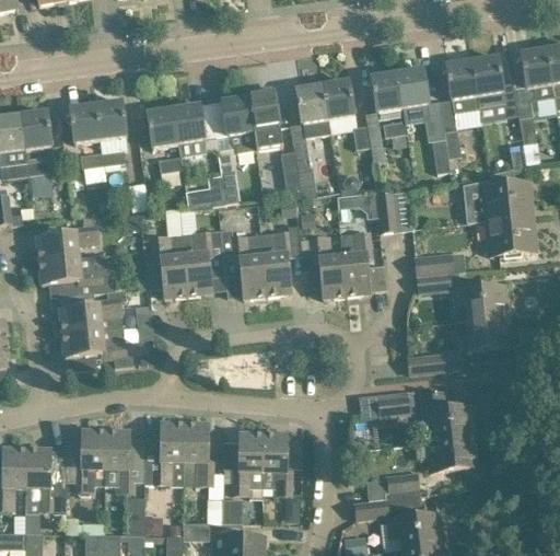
[(0,0),(0,14),(18,11),(15,0),(0,0)]
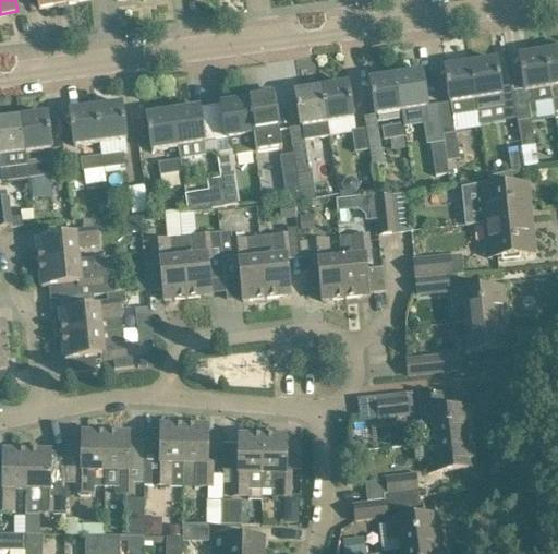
[(554,110),(557,109),(557,47),(544,50),(554,110)]
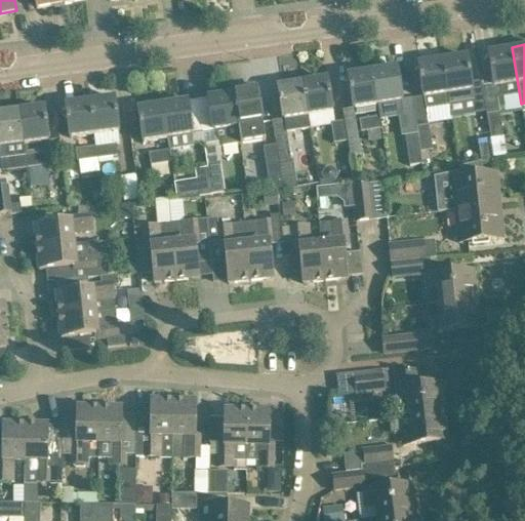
[(494,155),(502,154),(507,154),(499,111),(522,107),(521,104),(512,47),(487,51),(492,84),(482,85),(491,136),(494,155)]
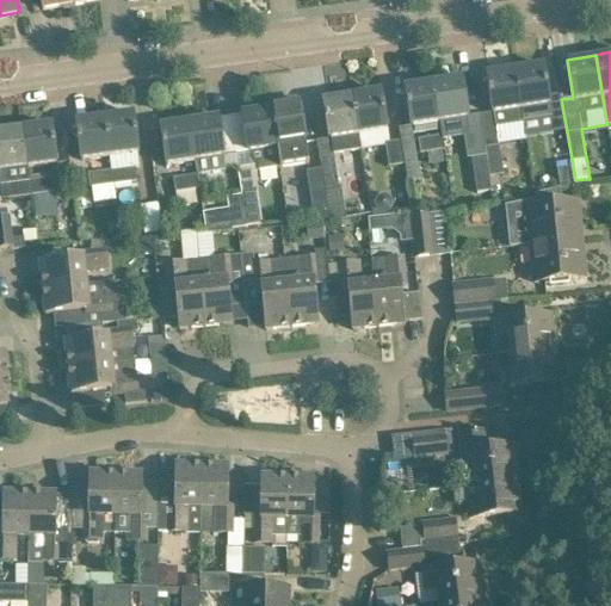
[(514,67),(520,106),(548,101),(549,101),(543,63),(514,67)]
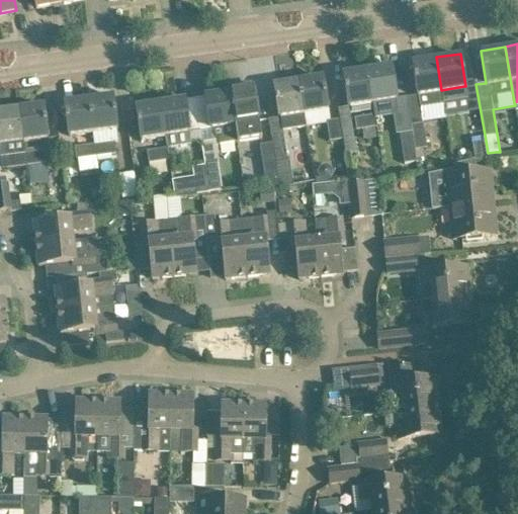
[(441,90),(436,57),(412,61),(417,94),(407,95),(417,159),(425,157),(424,147),(427,147),(421,105),(443,102),(441,90)]
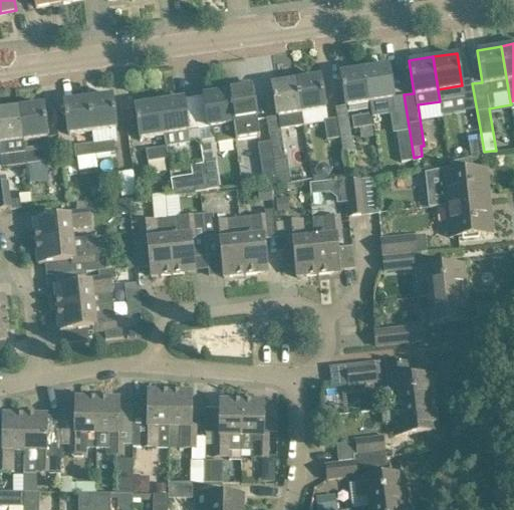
[(369,100),(392,96),(394,96),(389,63),(364,67),(369,100)]
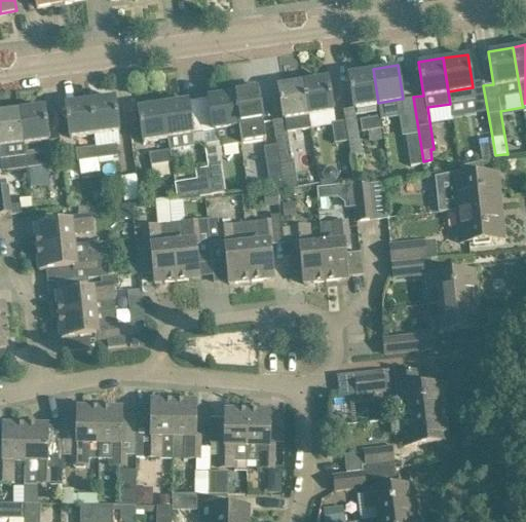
[(353,107),(378,103),(373,69),(347,73),(353,107)]
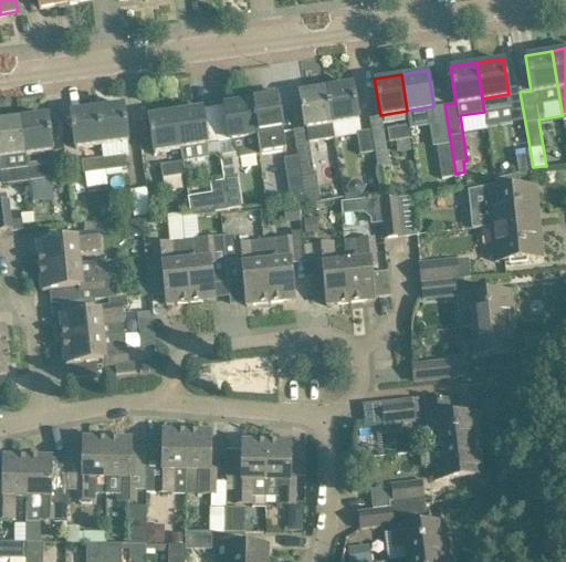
[(353,83),(326,86),(334,136),(335,136),(333,122),(358,117),(356,104),(353,83)]
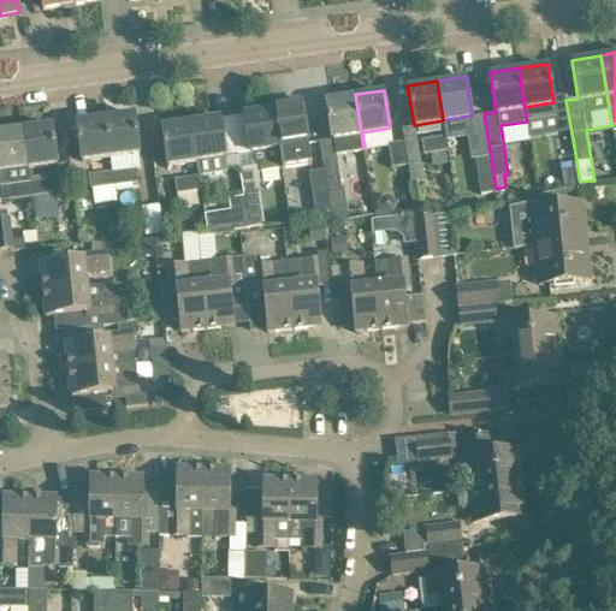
[(355,94),(325,99),(331,137),(333,154),(337,153),(363,148),(355,94)]
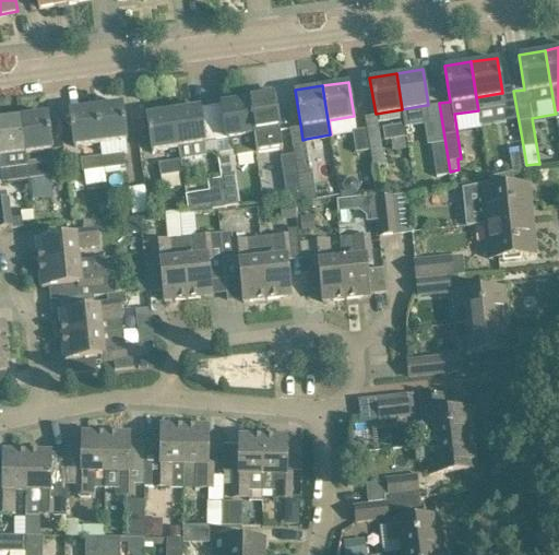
[(274,93),(263,95),(262,89),(249,91),(250,97),(248,97),(257,152),(283,148),(274,93)]
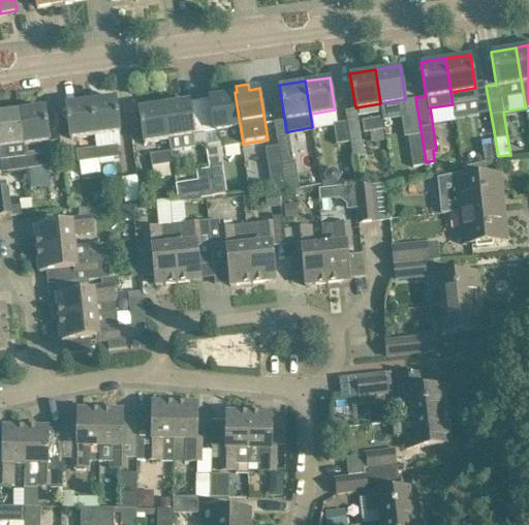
[(243,144),(235,92),(209,96),(214,128),(215,128),(216,135),(222,142),(222,147),(243,144)]
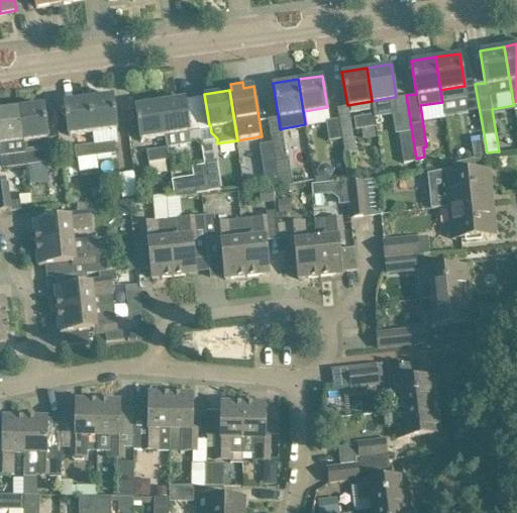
[(95,141),(96,154),(116,151),(114,140),(119,139),(113,94),(88,97),(93,130),(95,141)]
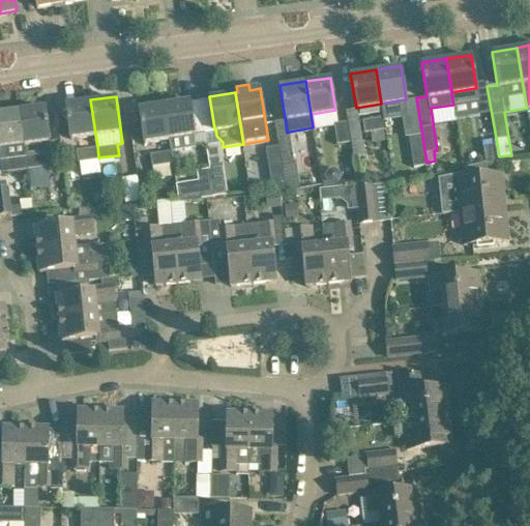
[(414,165),(427,163),(416,97),(406,99),(404,99),(408,128),(414,165)]
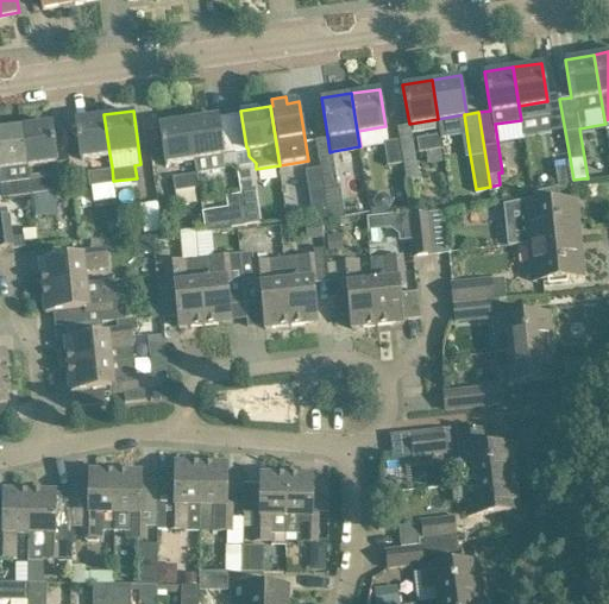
[(80,157),(110,153),(104,114),(75,119),(80,157)]
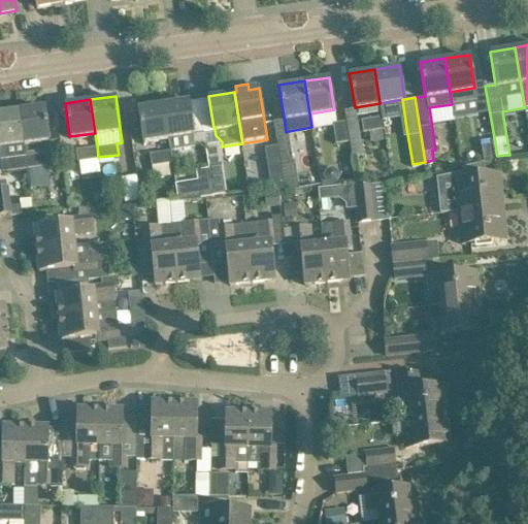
[(195,145),(193,133),(188,99),(163,103),(168,137),(169,137),(170,150),(195,145)]
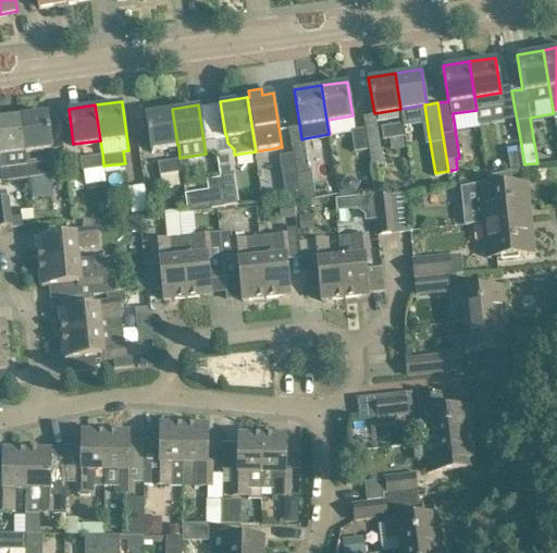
[(151,149),(177,145),(172,109),(145,113),(151,149)]
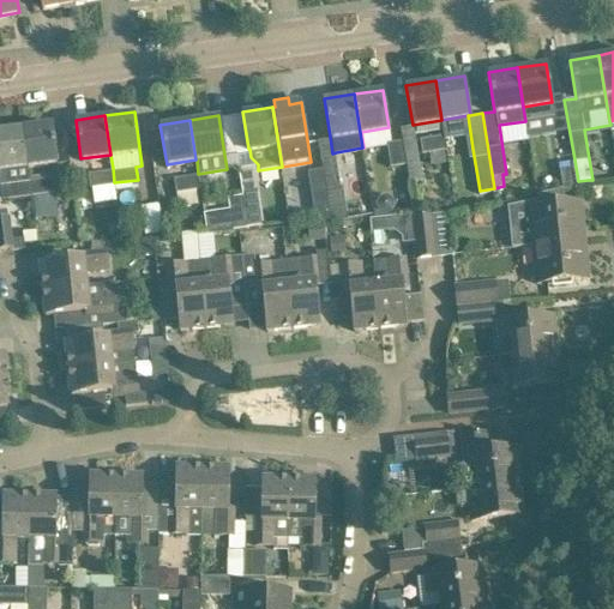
[(26,166),(58,162),(52,122),(23,126),(26,166)]
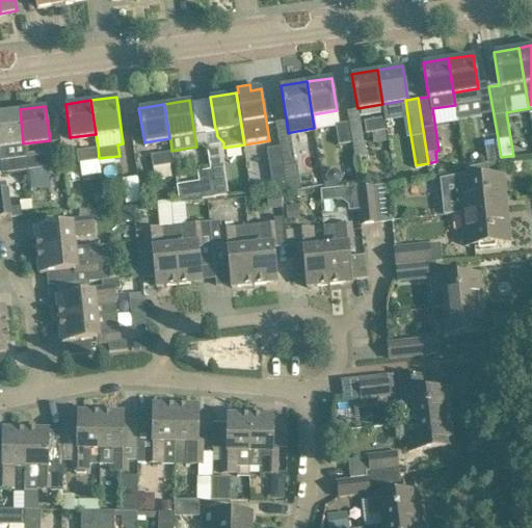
[(27,167),(24,152),(23,143),(20,109),(0,111),(0,158),(0,159),(5,158),(7,170),(27,167)]
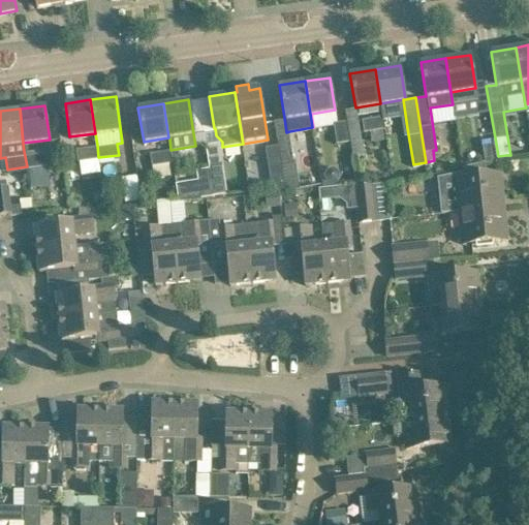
[(384,139),(383,128),(385,127),(383,115),(363,119),(364,131),(370,130),(372,140),(384,139)]
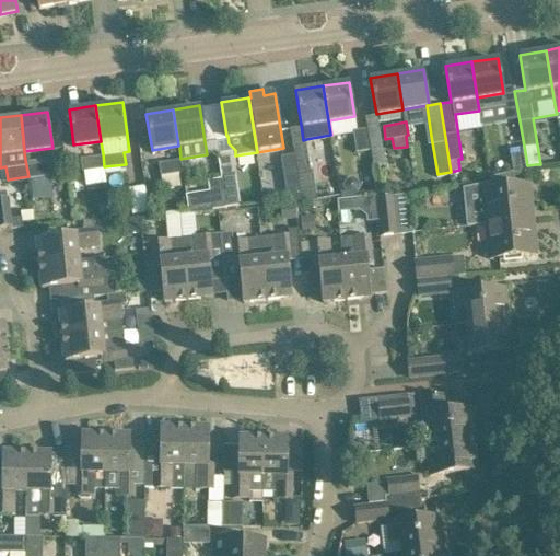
[(371,164),(365,127),(353,129),(357,151),(363,150),(365,165),(371,164)]
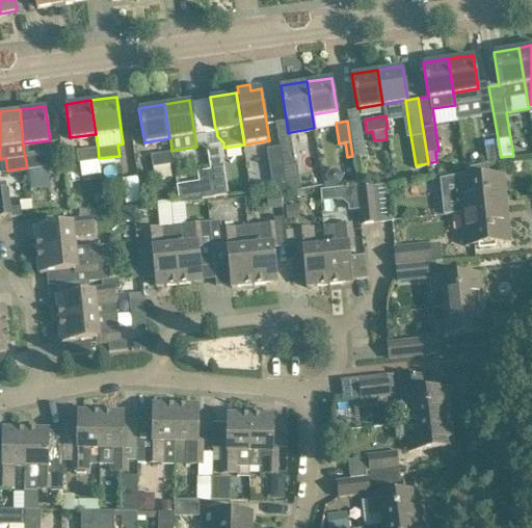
[(498,138),(484,140),(487,160),(488,159),(501,157),(498,138)]
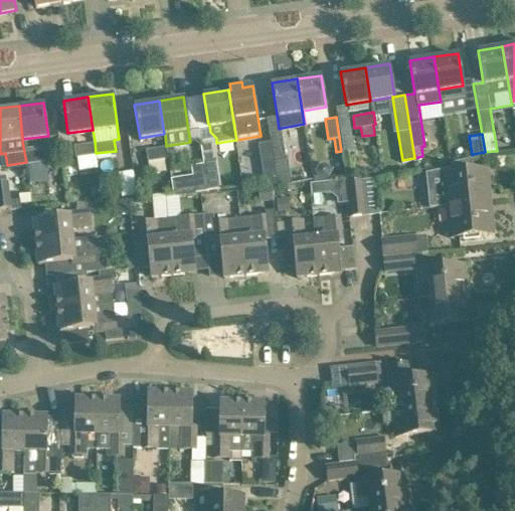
[(75,156),(96,153),(95,141),(74,144),(75,156)]
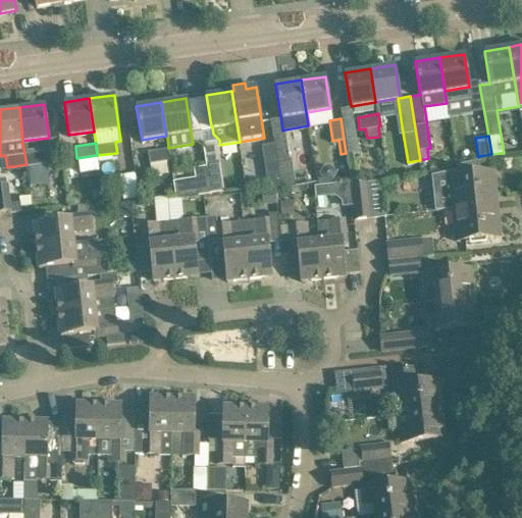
[(269,190),(283,187),(278,158),(275,143),(262,146),(266,167),(269,190)]
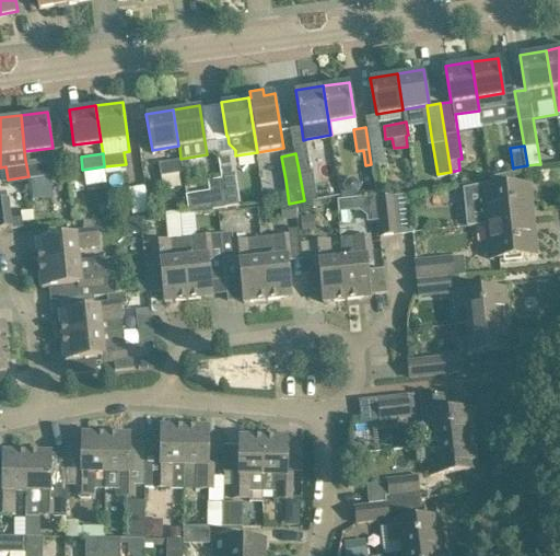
[(54,195),(48,157),(25,160),(28,176),(32,197),(54,195)]
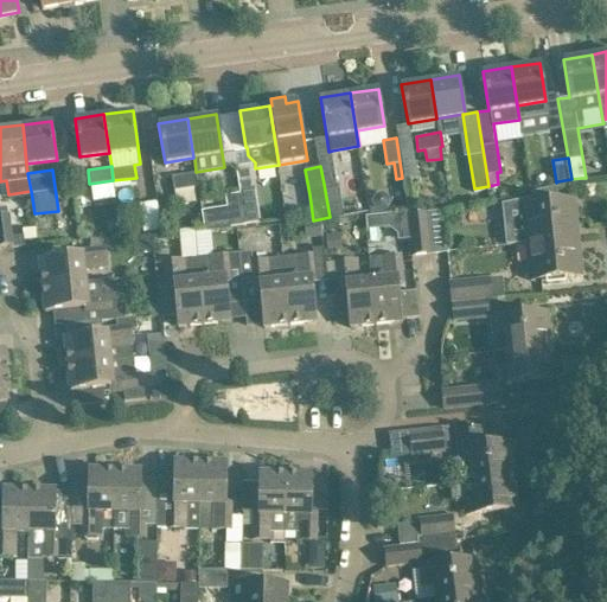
[(174,189),(198,185),(196,172),(172,175),(174,189)]
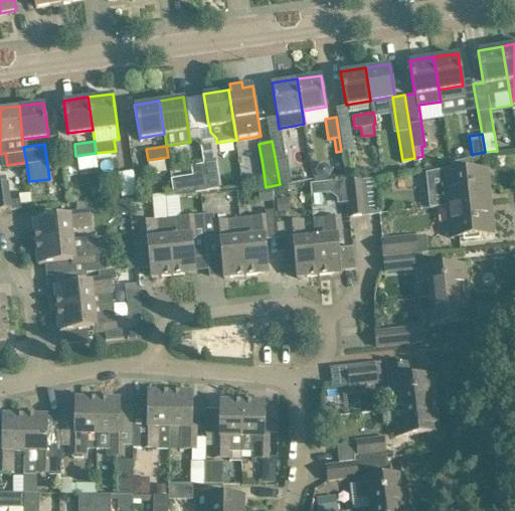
[(288,154),(275,156),(280,184),(292,182),(293,182),(288,154)]
